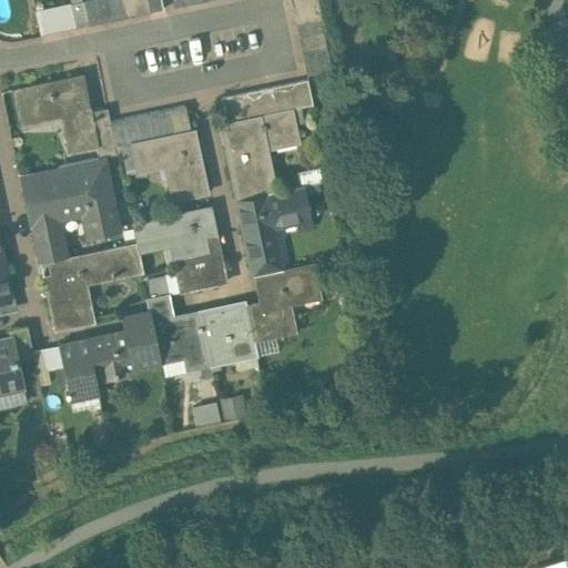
[(161,0),(87,0),(72,3),(78,28),(163,9),(161,0)]
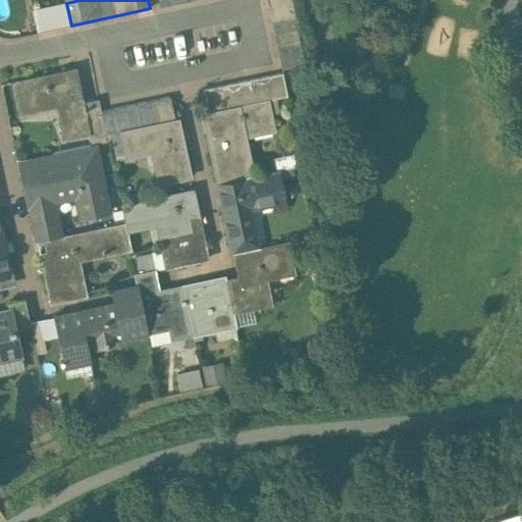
[(297,29),(274,34),(276,46),(300,42),(297,29)]
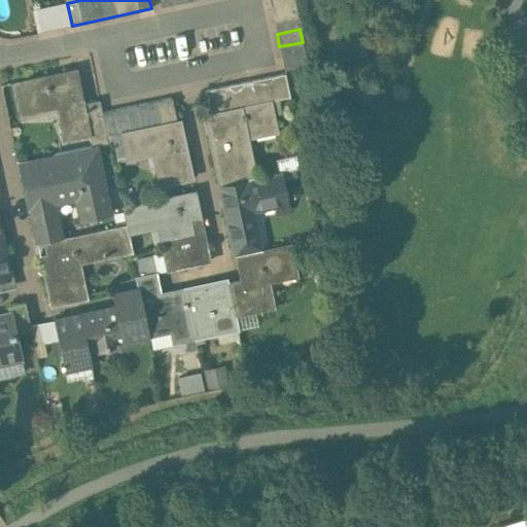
[(303,42),(279,46),(282,59),(305,54),(303,42)]
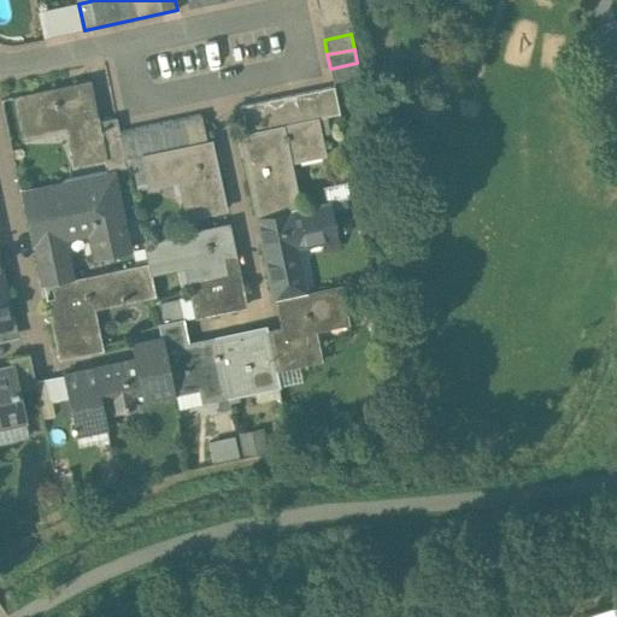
[(357,63),(330,69),(333,82),(359,77),(357,63)]
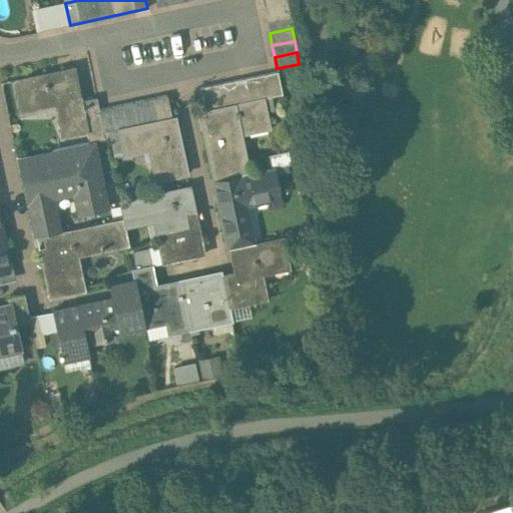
[(75,69),(13,81),(19,115),(60,107),(65,135),(87,131),(75,69)]
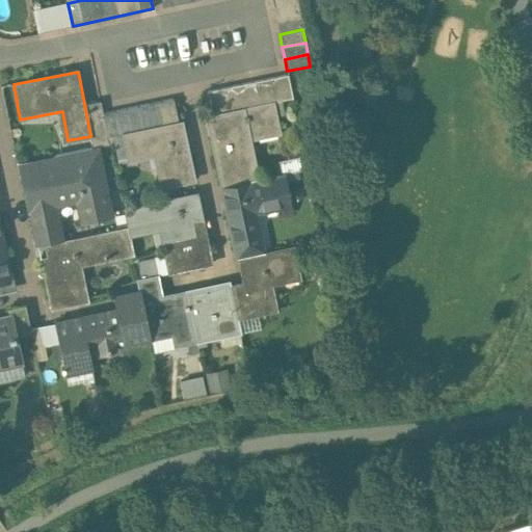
[(288,74),(275,77),(281,100),(292,98),(288,74)]
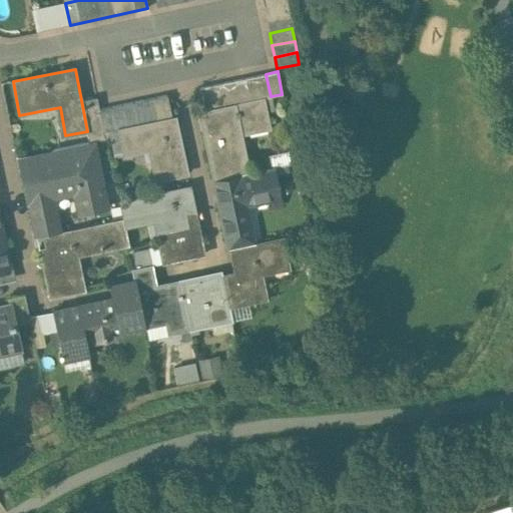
[(266,74),(254,76),(260,98),(265,97),(271,96),(266,74)]
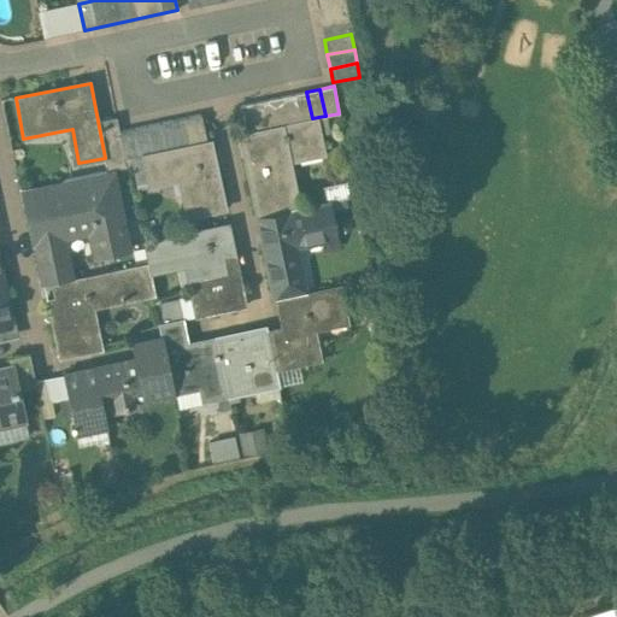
[(306,92),(293,94),(299,122),(312,118),(306,92)]
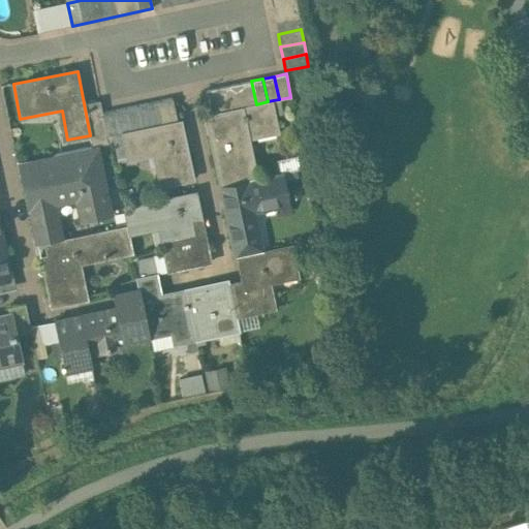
[(251,81),(240,84),(244,106),(256,104),(251,81)]
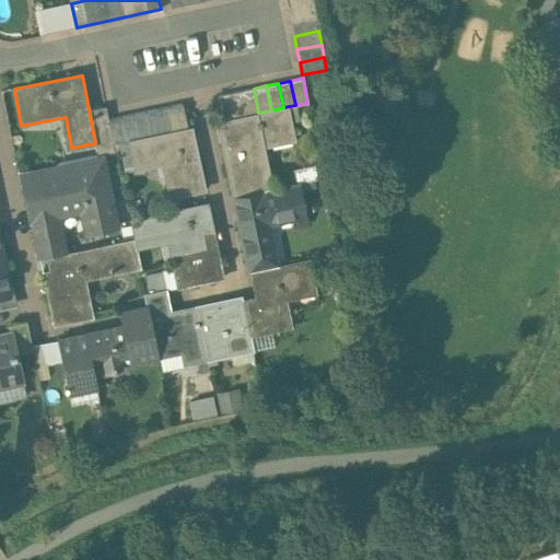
[(254,89),(241,91),(246,116),(258,113),(254,89)]
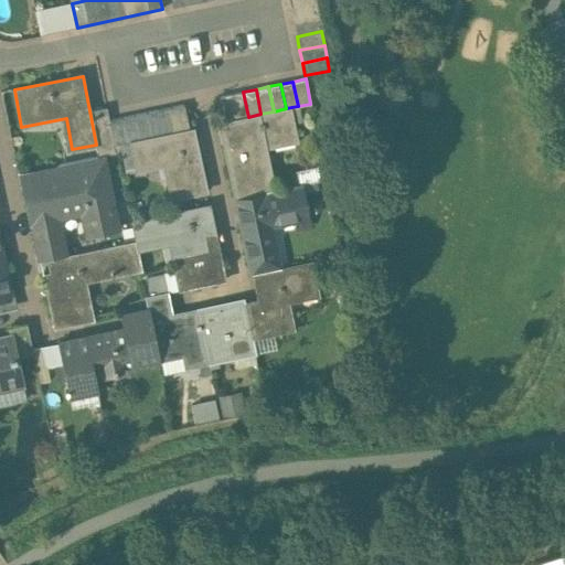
[(243,92),(231,94),(235,119),(248,117),(243,92)]
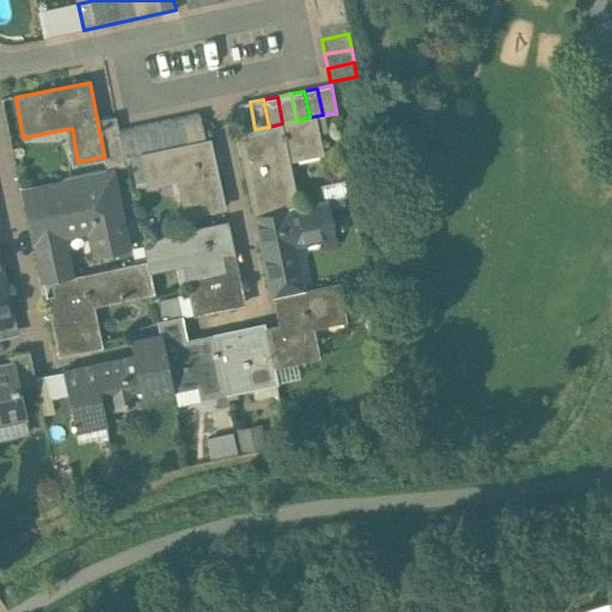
[(250,102),(236,105),(242,132),(255,129),(250,102)]
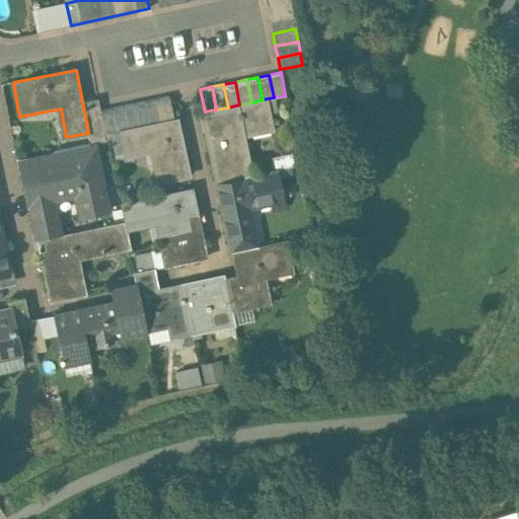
[(169,96),(158,98),(163,121),(173,119),(169,96)]
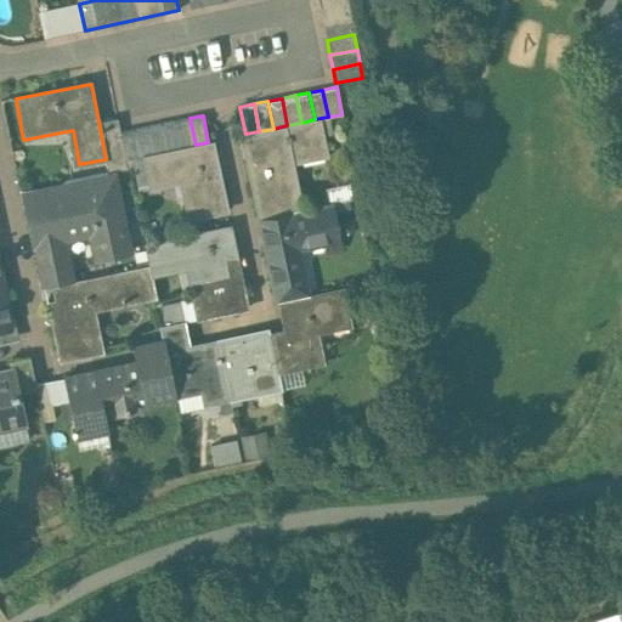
[(190,118),(176,120),(182,147),(196,145),(190,118)]
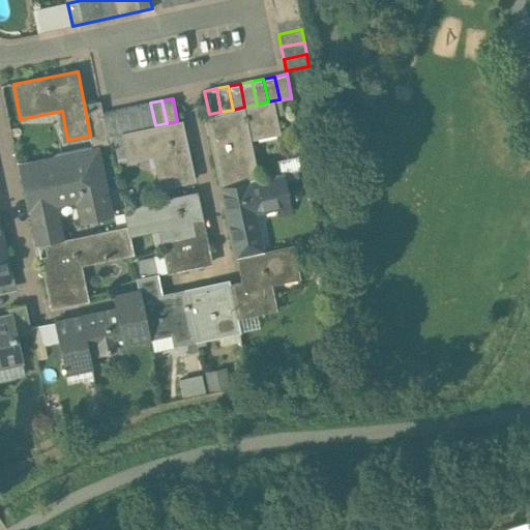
[(209,114),(206,115),(221,186),(258,178),(249,139),(280,133),(273,100),(244,107),(233,110),(221,112),(209,114)]
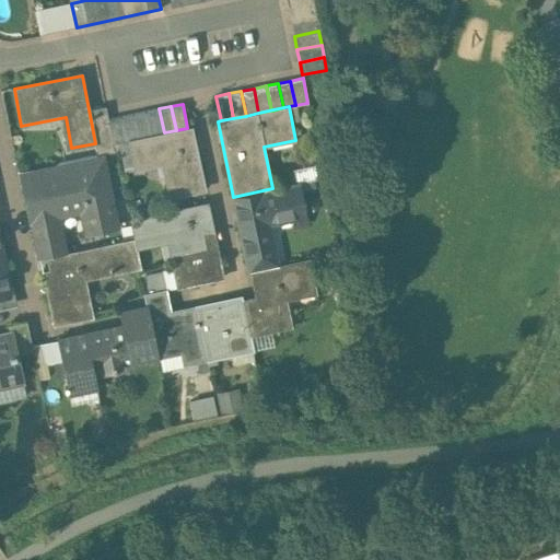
[(164,132),(159,108),(147,111),(152,136),(164,132)]
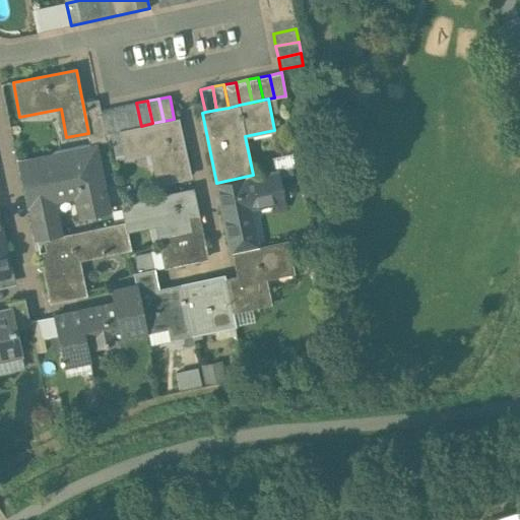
[(141,126),(136,103),(124,106),(129,128),(141,126)]
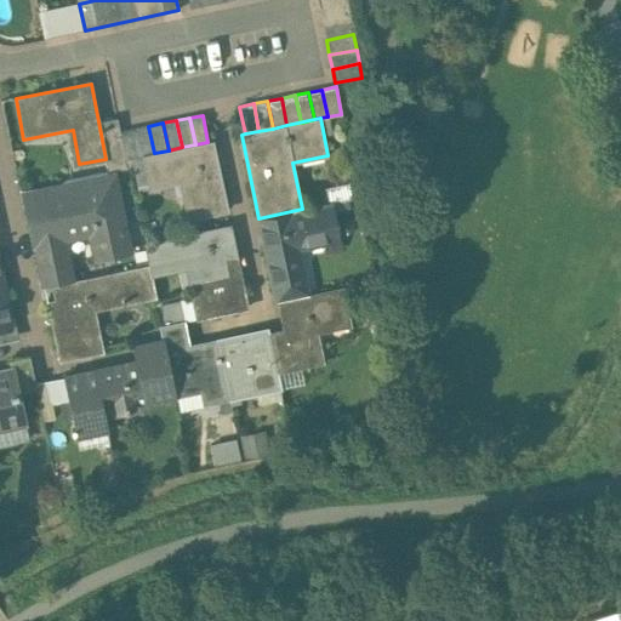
[(154,153),(148,126),(135,129),(140,157),(142,155),(154,153)]
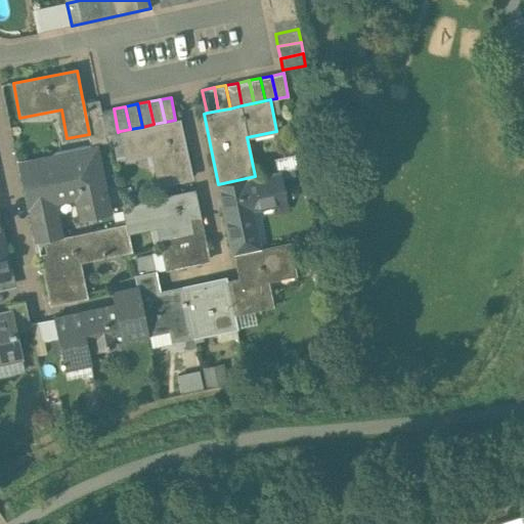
[(114,108),(101,112),(105,134),(118,132),(114,108)]
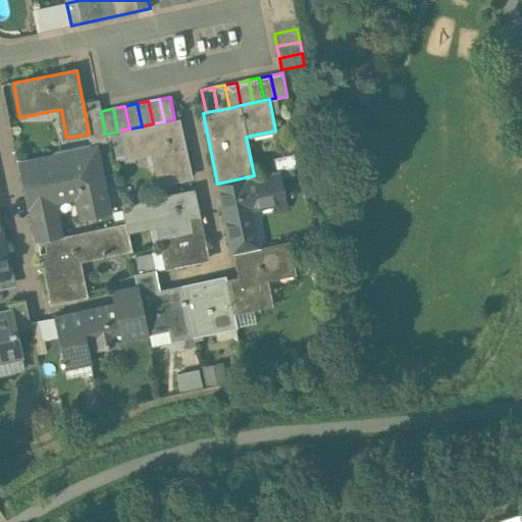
[(129,128),(119,131),(124,155),(150,150),(157,185),(190,177),(177,118),(174,119),(164,121),(153,123),(142,126),(129,128)]
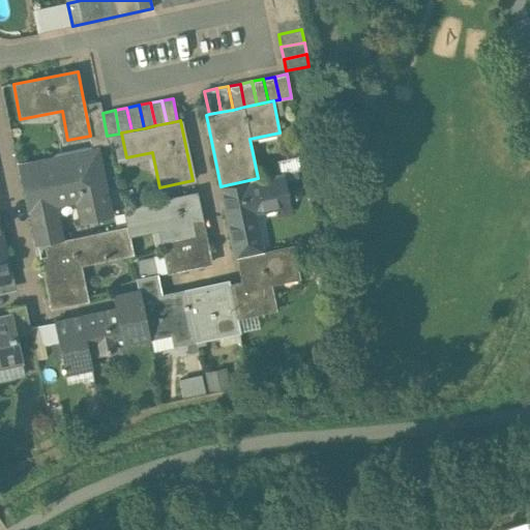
[(96,146),(70,151),(74,164),(22,175),(33,231),(56,226),(51,201),(80,195),(85,221),(111,215),(96,146)]
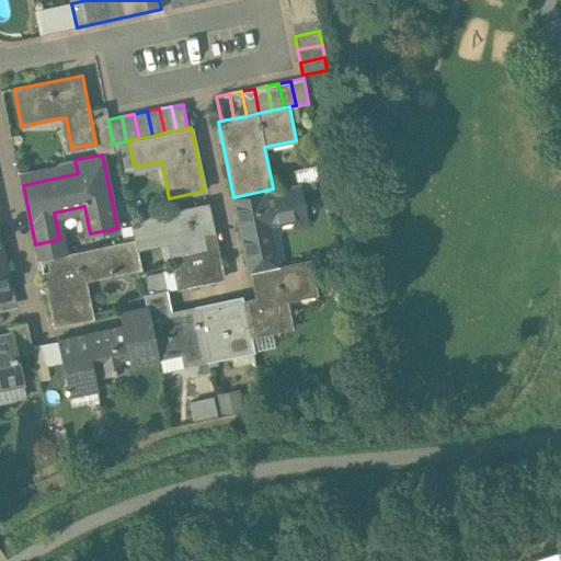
[(273,189),(233,197),(249,272),(251,272),(278,266),(270,220),(304,214),(297,183),(273,189)]
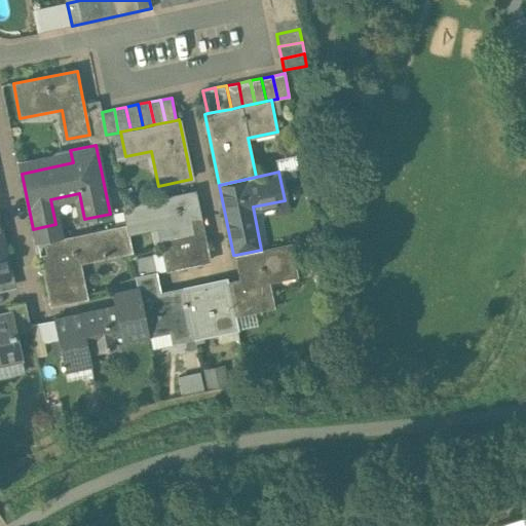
[(194,190),(121,205),(124,223),(126,228),(160,222),(170,268),(210,260),(194,190)]
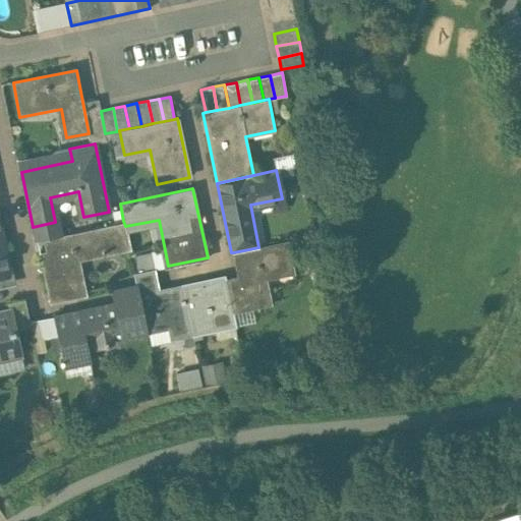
[(123,221),(38,239),(51,301),(85,294),(77,255),(128,245),(125,226),(123,221)]
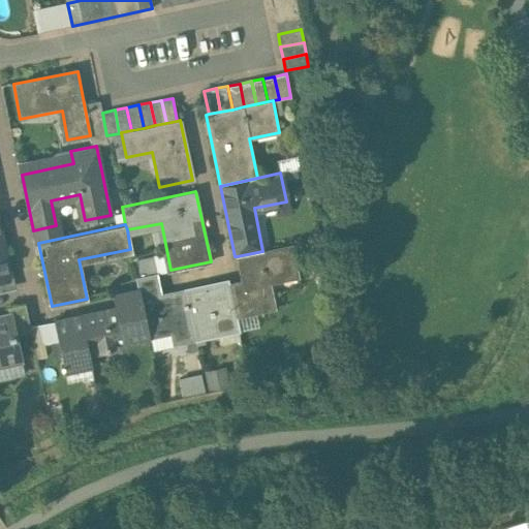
[(262,251),(237,256),(242,280),(227,283),(235,315),(275,307),(271,282),(299,276),(292,245),(262,251)]
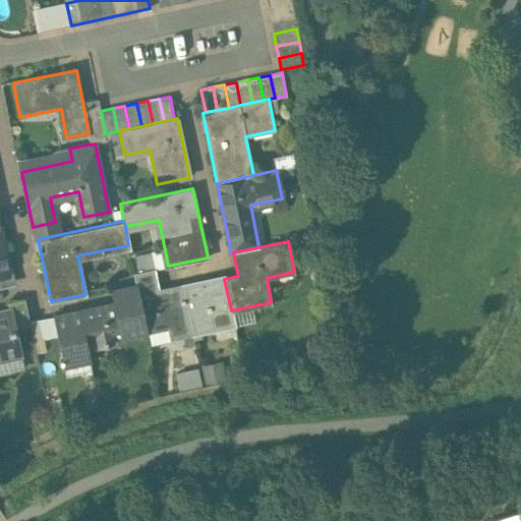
[(5,252),(0,253),(0,272),(9,271),(5,252)]
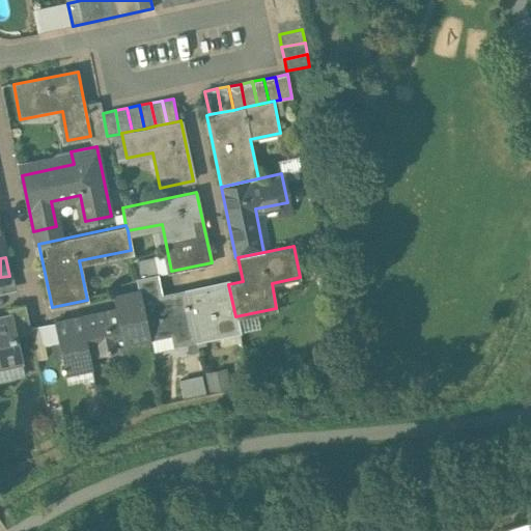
[(227,280),(161,295),(157,274),(137,278),(139,288),(148,334),(170,329),(174,344),(195,340),(194,335),(216,331),(217,336),(239,331),(235,316),(228,284),(227,280)]
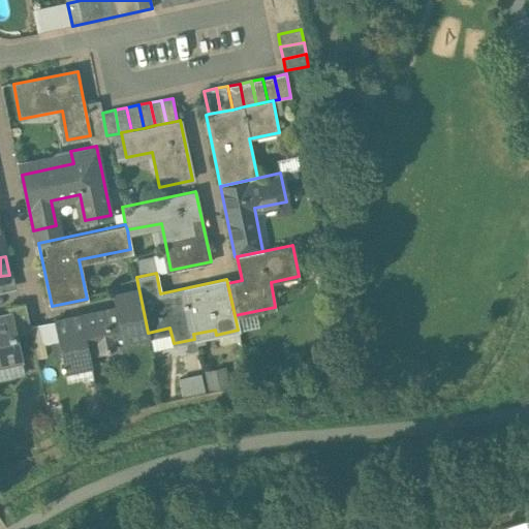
[(112,308),(55,320),(66,371),(92,365),(89,350),(149,338),(148,333),(138,287),(115,292),(118,309),(112,311),(112,308)]
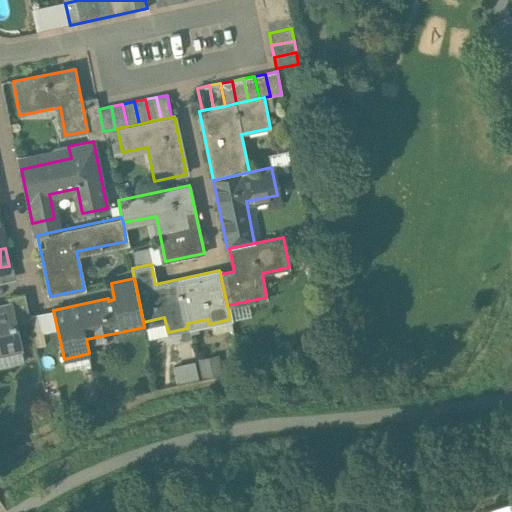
[(0,347),(18,344),(12,311),(0,313),(0,347)]
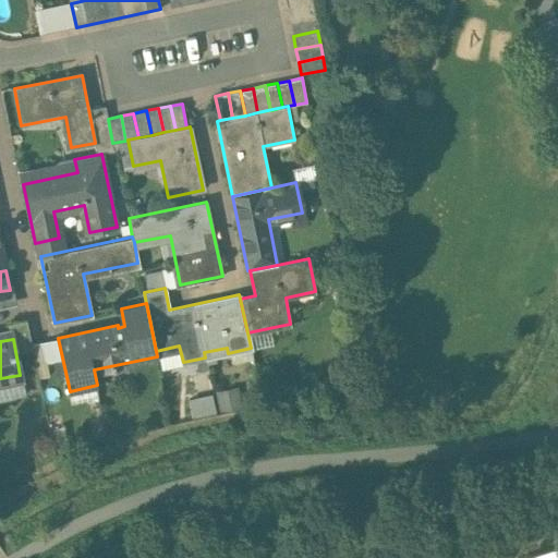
[(217,390),(221,411),(244,405),(241,385),(217,390)]
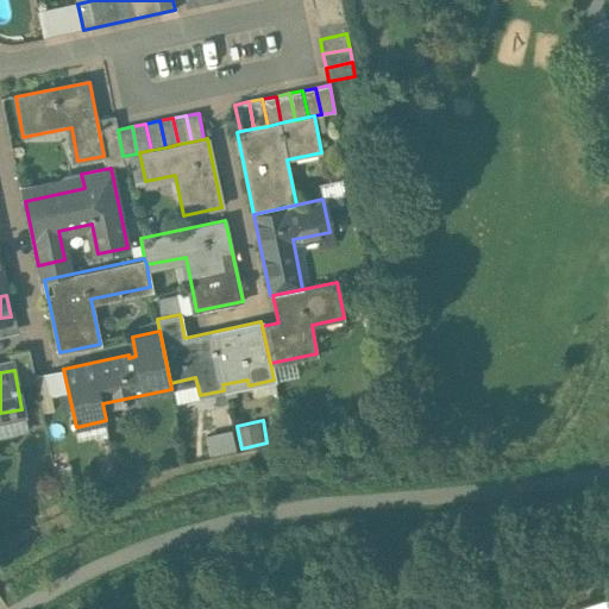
[(212,454),(239,449),(236,427),(208,433),(212,454)]
